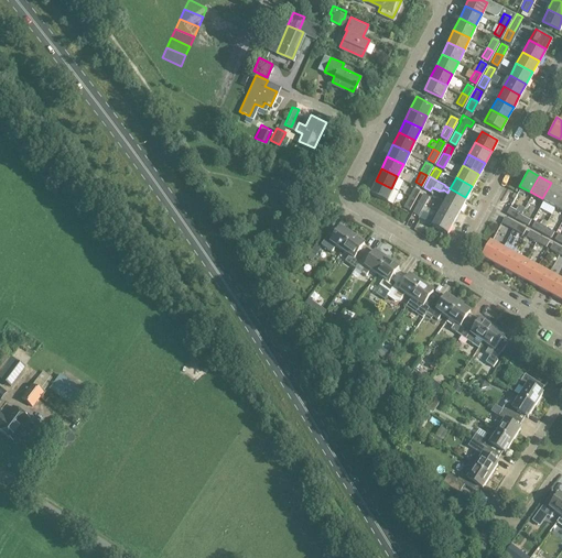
[(386,199),(391,188),(376,181),(369,193),(386,199)]
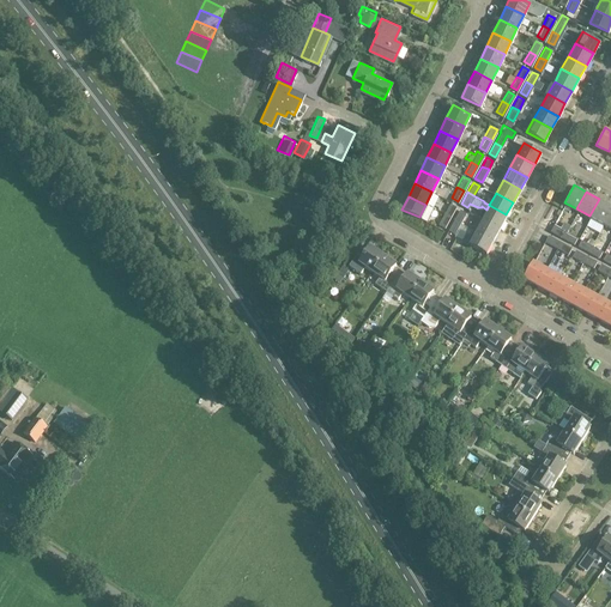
[(557,210),(561,201),(555,198),(550,207),(557,210)]
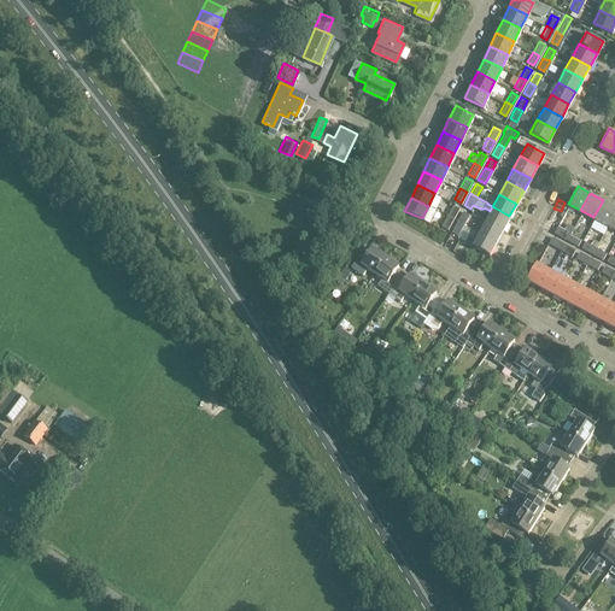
[(593,217),(605,224),(614,206),(603,200),(593,217)]
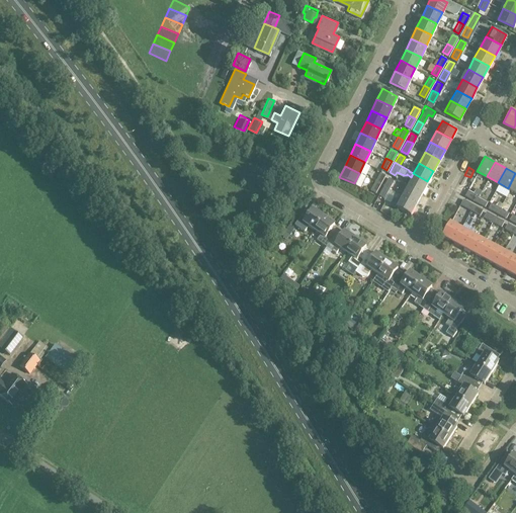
[(379,170),(374,179),(379,182),(384,173),(379,170)]
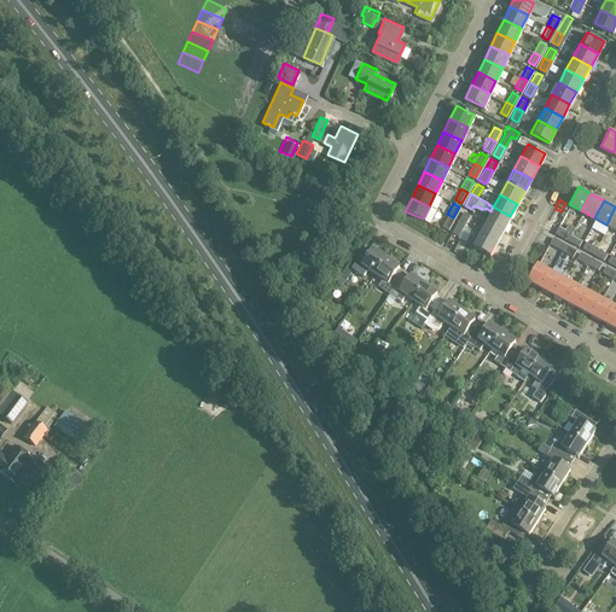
[(504,229),(510,216),(493,207),(490,211),(486,220),(504,229)]
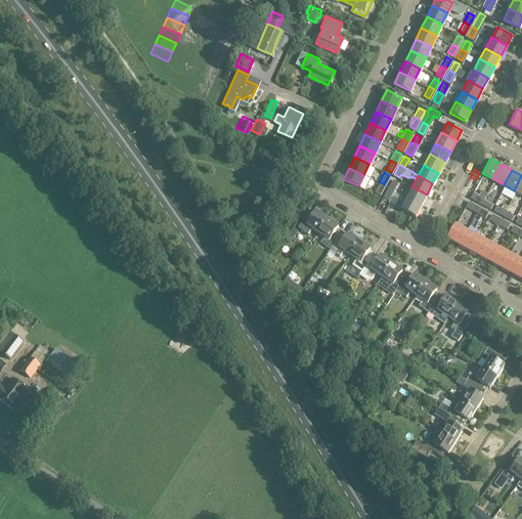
[(397,180),(392,177),(387,186),(392,189),(397,180)]
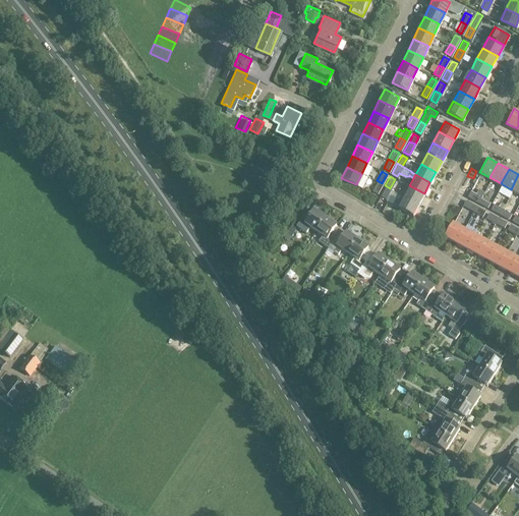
[(371,189),(377,192),(382,183),(377,180),(371,189)]
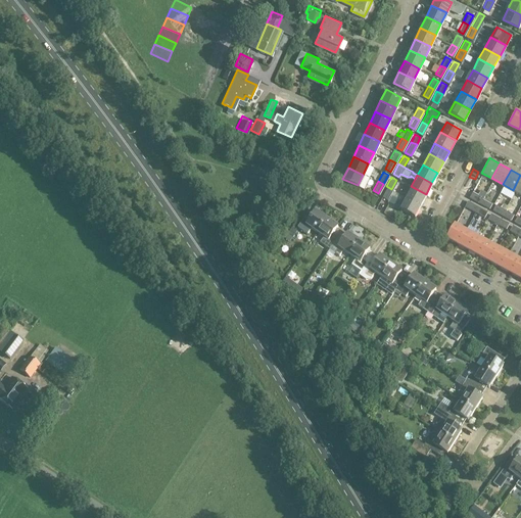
[(381,195),(387,197),(391,189),(386,186),(381,195)]
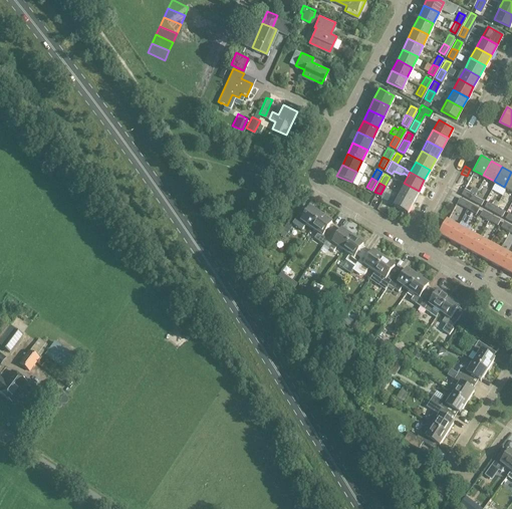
[(404,183),(398,193),(413,201),(419,191),(404,183)]
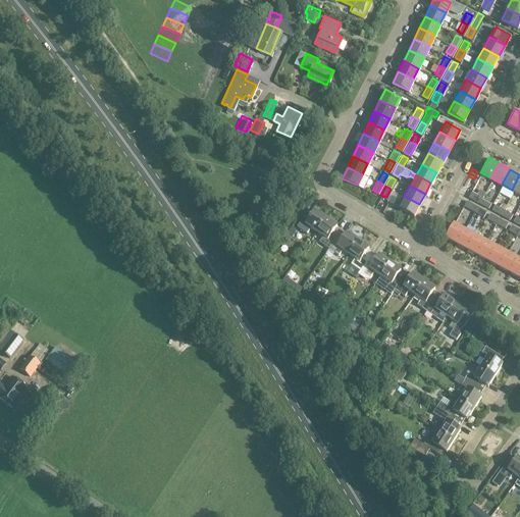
[(479,197),(469,192),(466,197),(476,202),(479,197)]
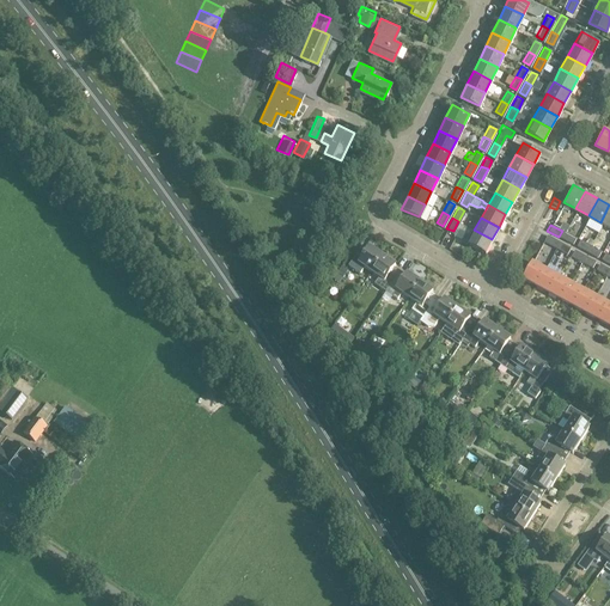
[(485,252),(492,239),(474,230),(468,243),(485,252)]
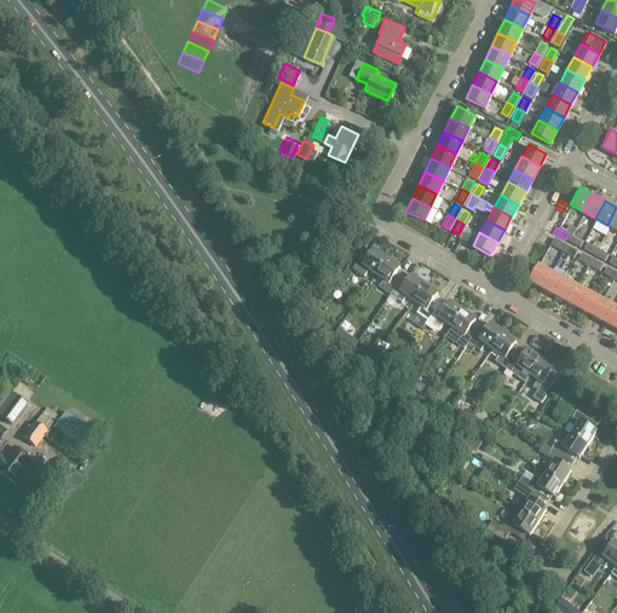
[(580,240),(569,233),(565,240),(577,247),(580,240)]
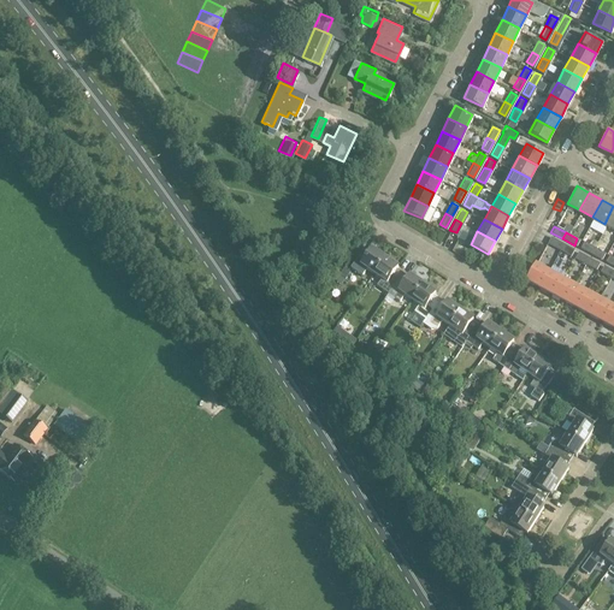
[(560,243),(548,236),(544,242),(556,249),(560,243)]
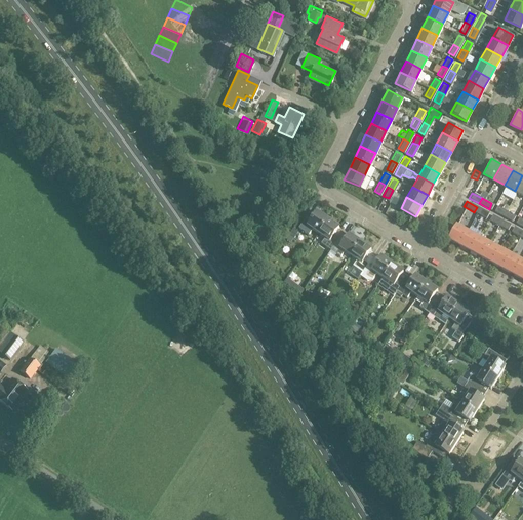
[(505,210),(495,205),(492,210),(501,215),(505,210)]
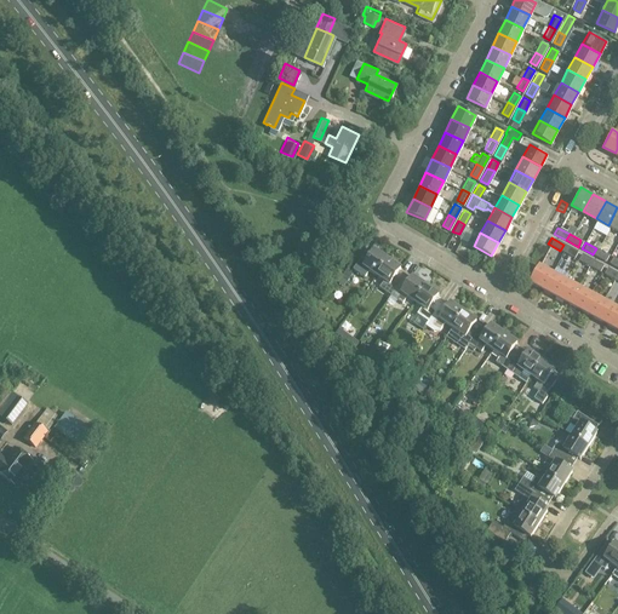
[(560,251),(572,257),(576,251),(564,245),(560,251)]
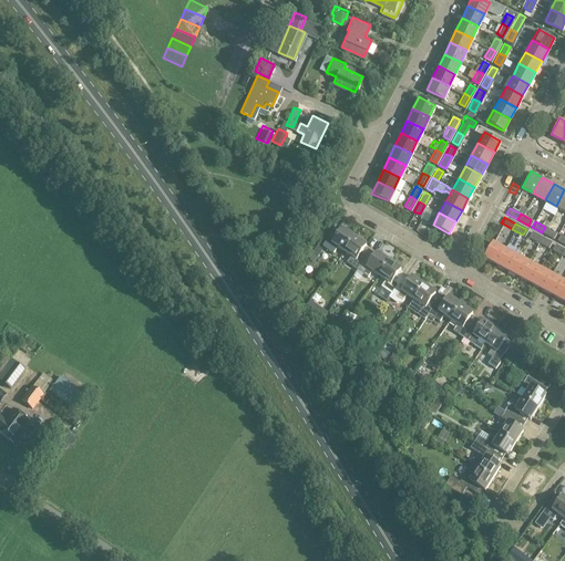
[(336,243),(342,248),(353,234),(341,226),(337,231),(331,228),(321,242),(331,250),(336,243)]
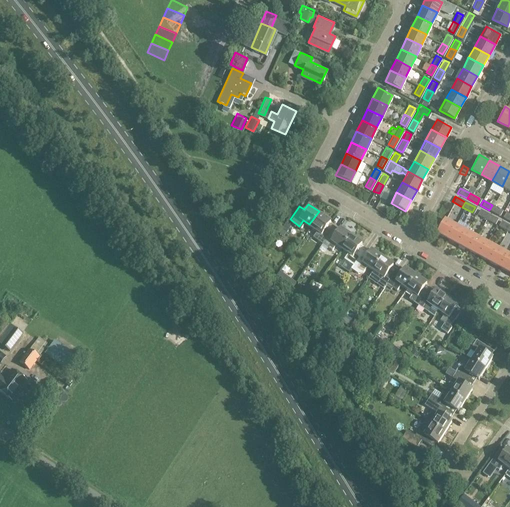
[(501,210),(492,205),(489,210),(498,215),(501,210)]
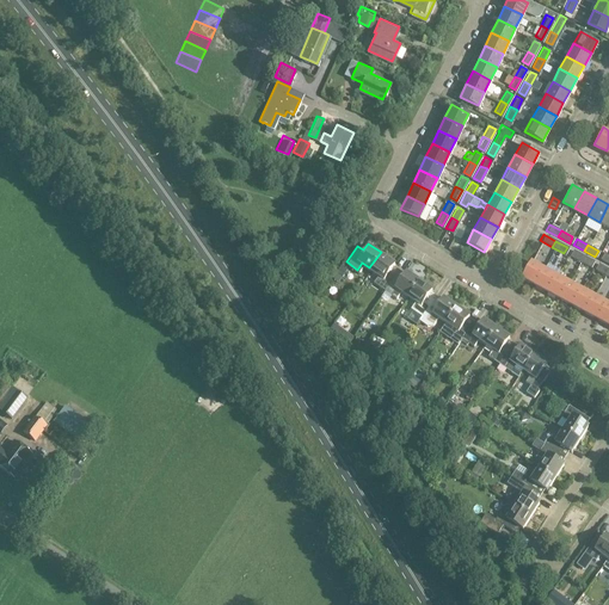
[(582,254),(571,249),(567,255),(578,261),(582,254)]
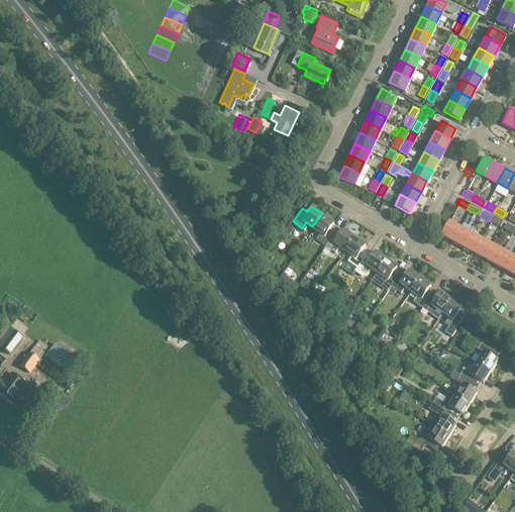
[(314,236),(324,243),(334,229),(329,226),(332,221),(322,213),(312,226),(318,231),(314,236)]
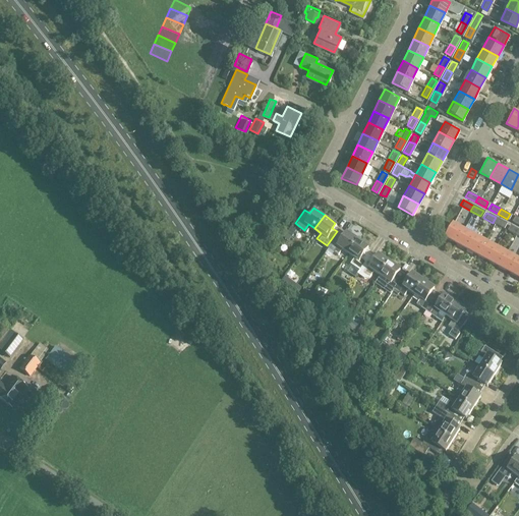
[(518,224),(518,218),(513,215),(510,221),(518,225),(518,224)]
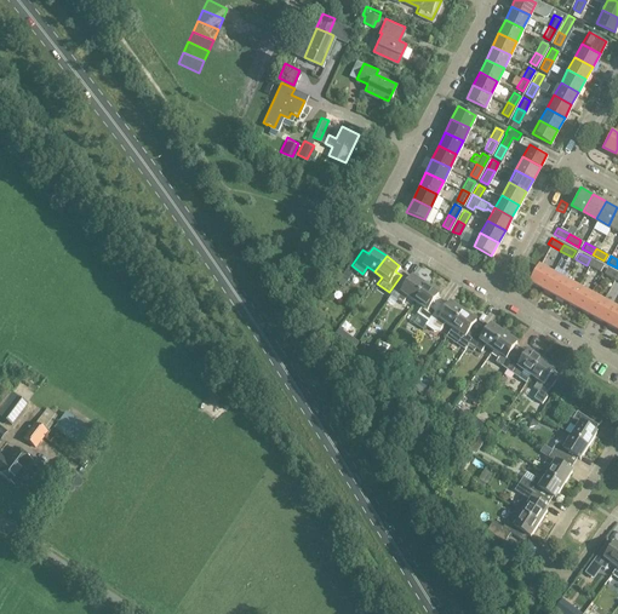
[(587,265),(598,270),(601,264),(590,258),(587,265)]
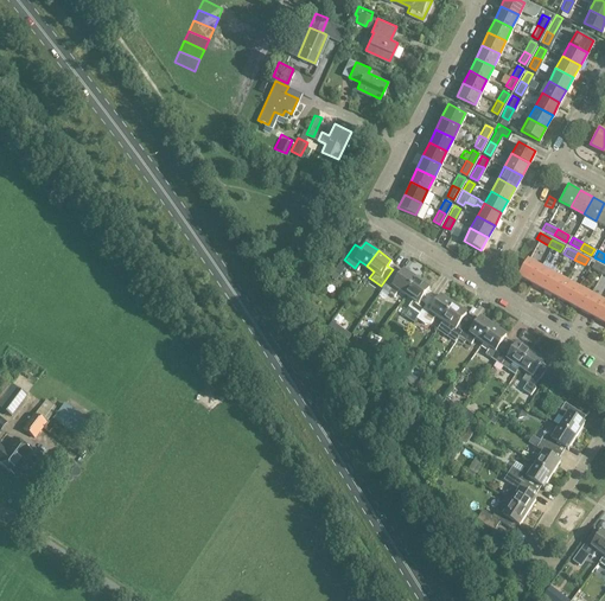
[(517,274),(530,281),(539,264),(541,261),(535,257),(533,261),(527,257),(517,274)]
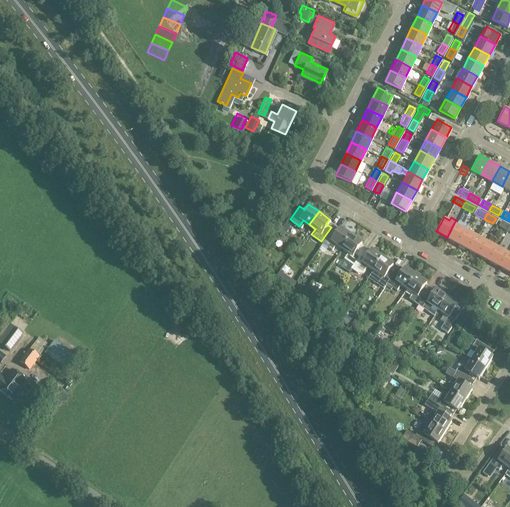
[(280,227),(285,230),(289,223),(285,220),(280,227)]
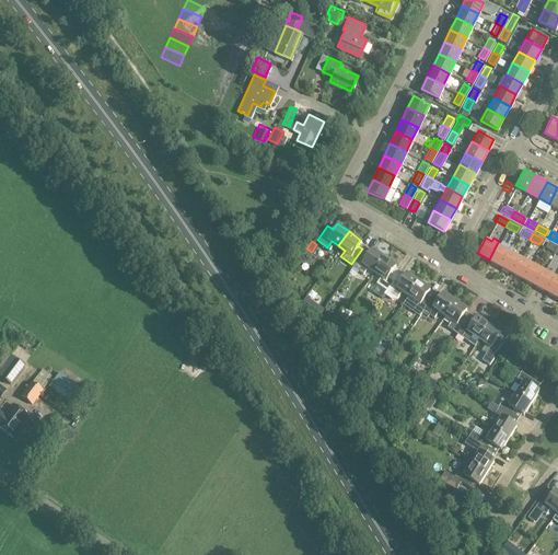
[(543,246),(553,252),(556,246),(546,241),(543,246)]
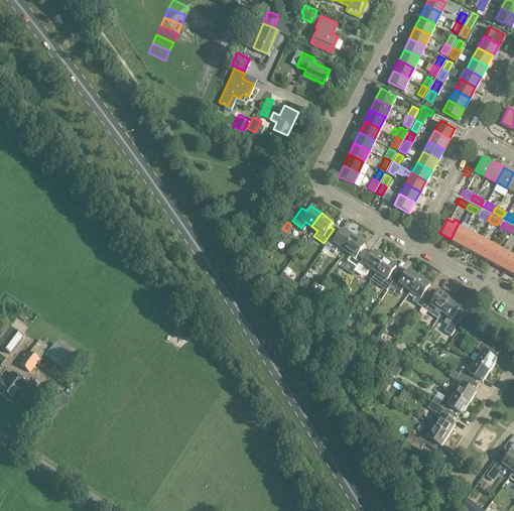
[(451,239),(461,244),(469,230),(458,225),(451,239)]
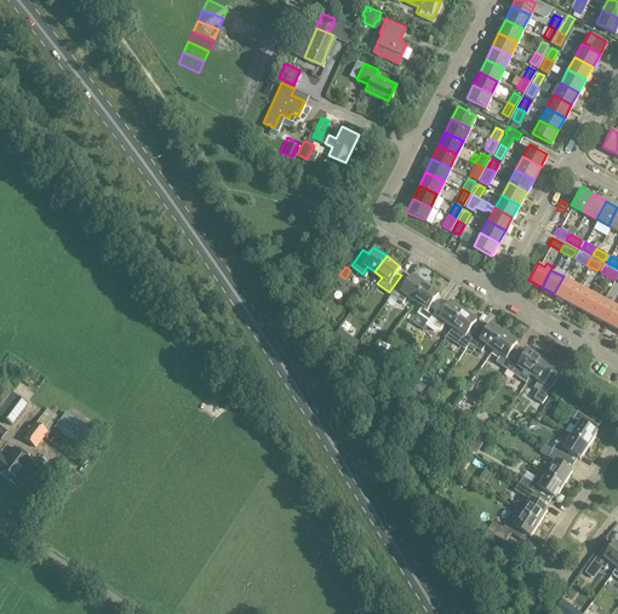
[(407,280),(401,275),(389,292),(401,300),(406,293),(413,298),(424,282),(411,273),(407,280)]
